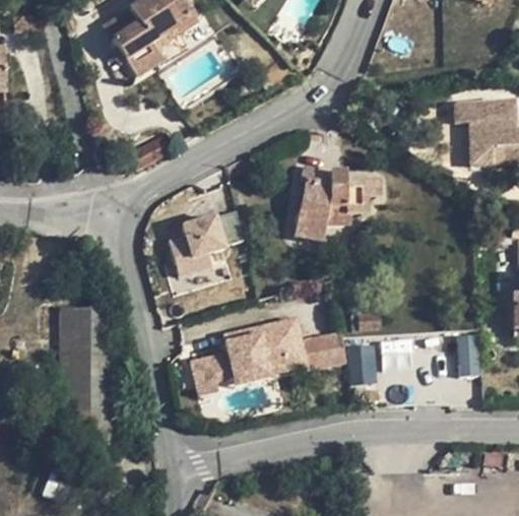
[(138,20),(112,38),(137,76),(165,58),(153,41),(177,25),(173,20),(191,8),(186,0),(139,0),(129,7),(138,20)]
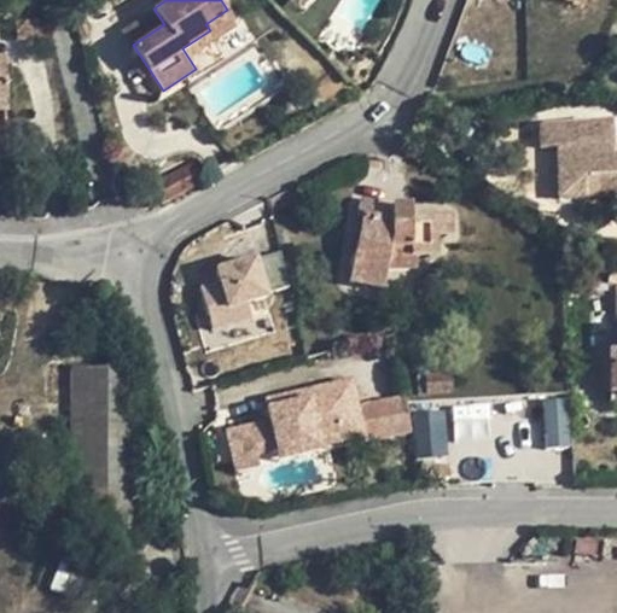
[(153,9),(123,28),(133,45),(164,24),(153,9)]
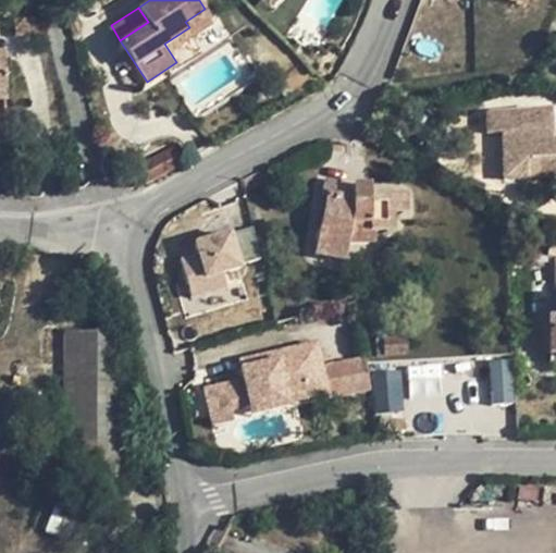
[(205,9),(185,22),(189,27),(193,34),(212,21),(205,9)]
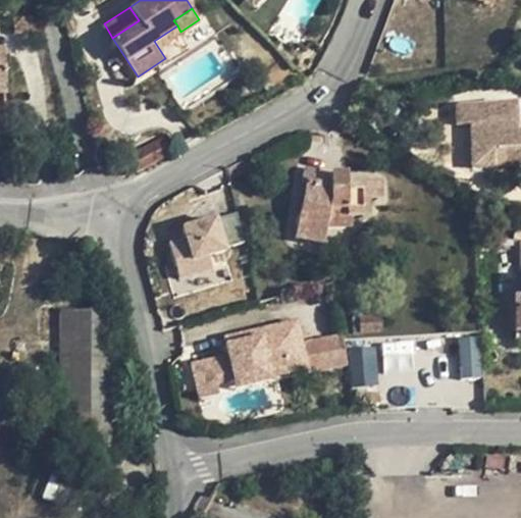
[(180,32),(177,26),(154,41),(165,58),(189,43),(180,32)]
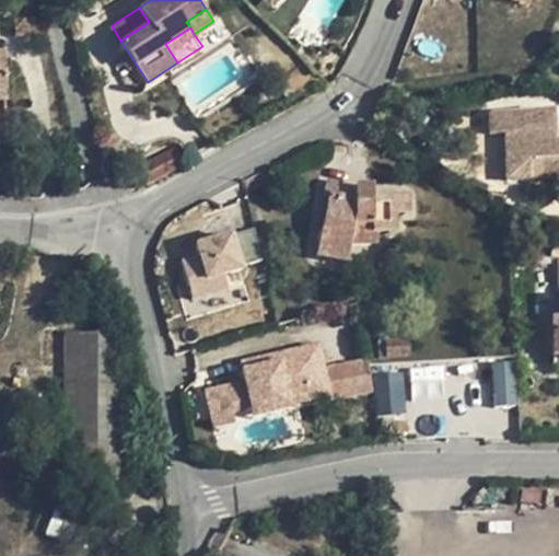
[(556,108),(490,109),(491,130),(507,130),(528,157),(528,174),(558,173),(558,126),(557,126),(556,108)]
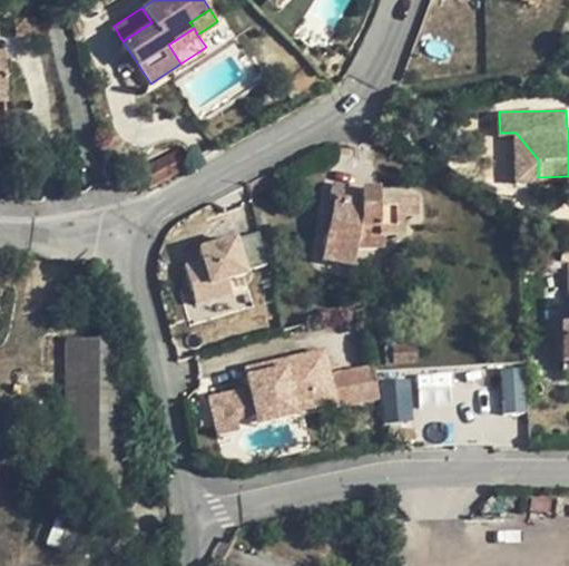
[(179,148),(143,166),(151,184),(188,165),(179,148)]
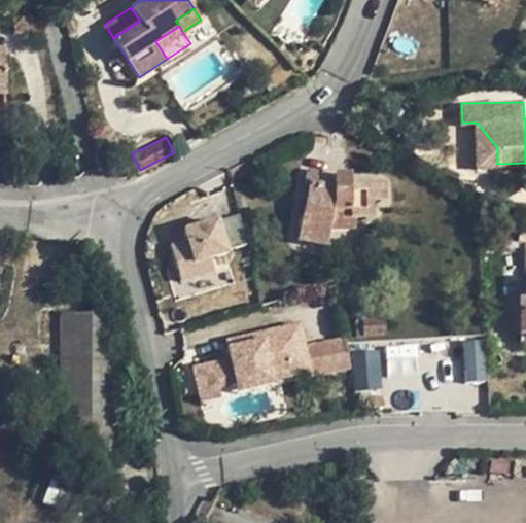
[(497,147),(478,148),(478,164),(497,164),(497,147)]
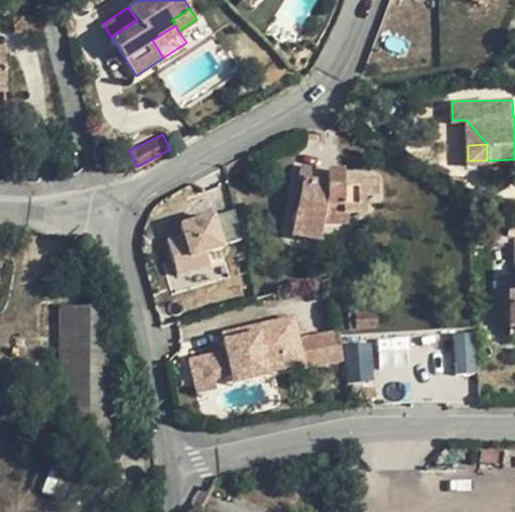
[(301,163),(297,176),(302,177),(291,233),(320,239),(324,223),(328,204),(344,205),(344,212),(348,212),(365,212),(364,195),(377,195),(376,174),(344,175),(344,168),(328,169),(327,179),(311,177),(314,164),(301,163)]
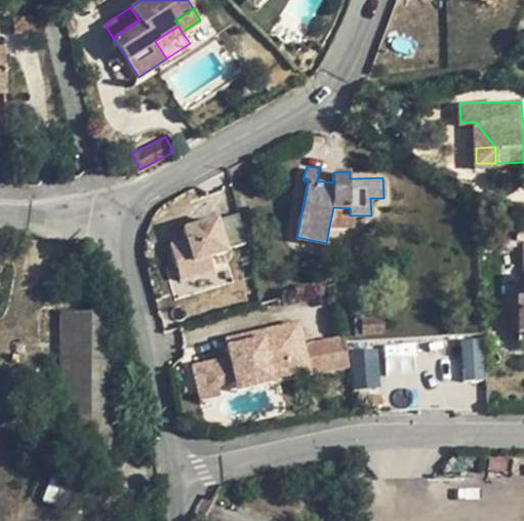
[(329,227),(355,226),(354,215),(350,215),(350,208),(333,207),(329,227)]
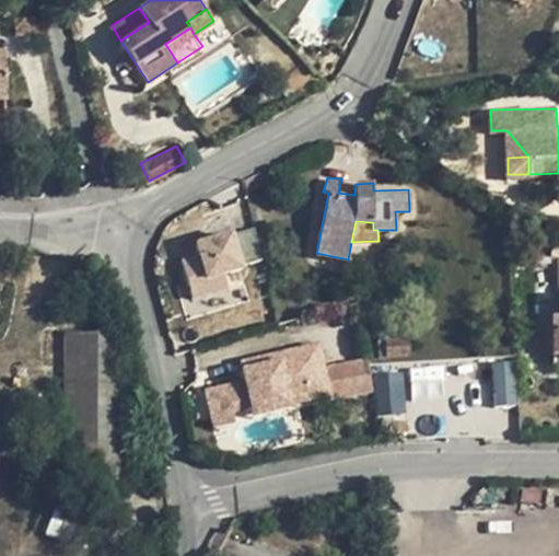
[(237,227),(173,244),(191,312),(213,305),(211,296),(236,289),(232,271),(248,267),(237,227)]
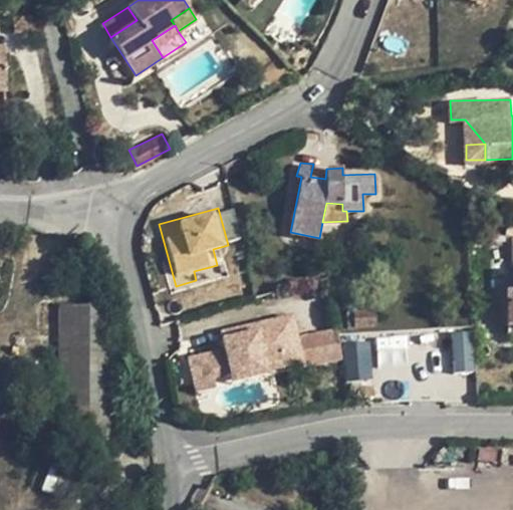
[(118,302),(58,302),(58,402),(60,402),(59,418),(58,418),(58,446),(119,462),(118,302)]
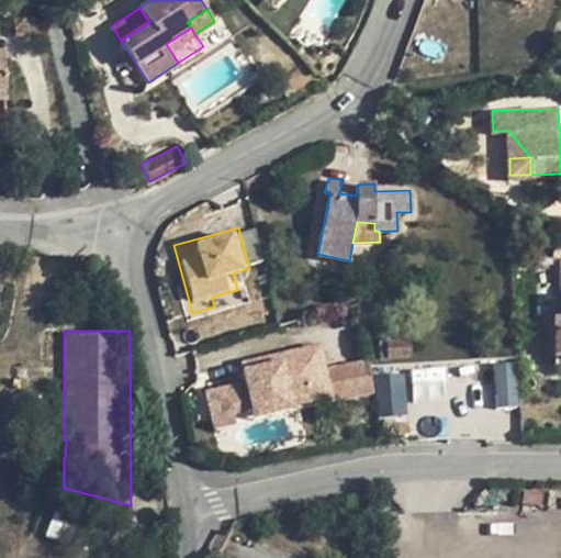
[(410,336),(389,337),(390,355),(411,353),(410,336)]
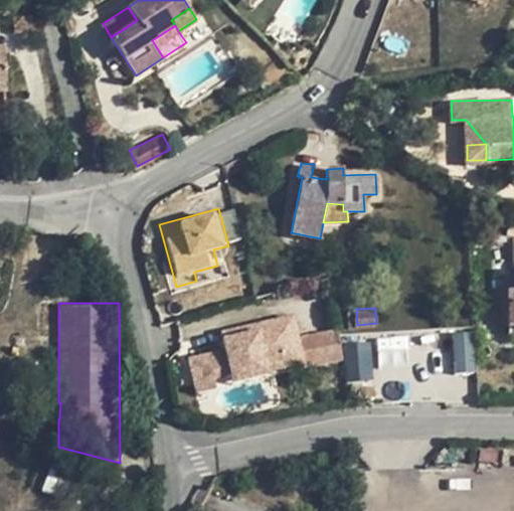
[(224,348),(207,353),(213,377),(214,376),(229,373),(266,364),(267,370),(289,365),(287,360),(302,356),(293,314),(255,323),(258,331),(221,339),(224,348)]
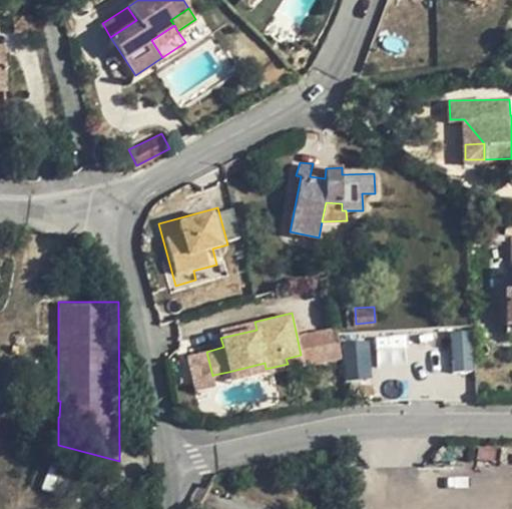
[(254,322),(219,330),(220,338),(257,330),(254,322)]
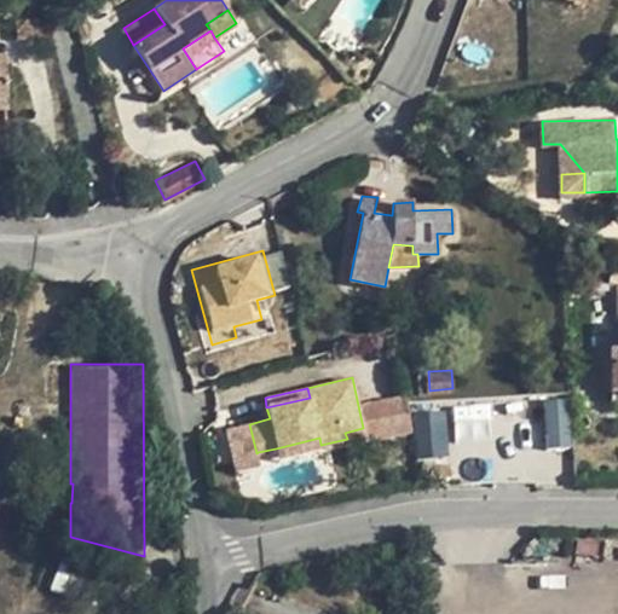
[(547,442),(567,441),(567,397),(547,397),(547,442)]
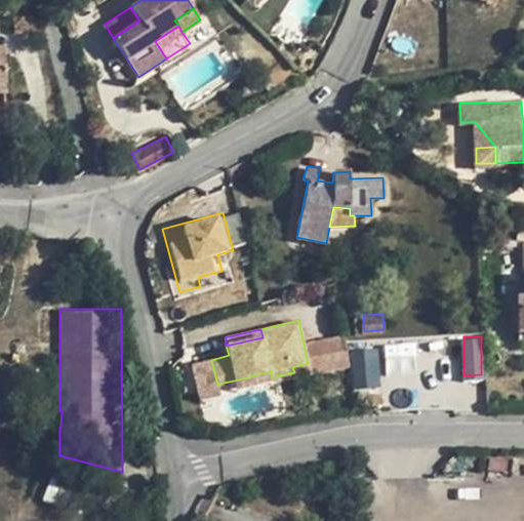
[(389,355),(359,357),(361,392),(391,390),(389,355)]
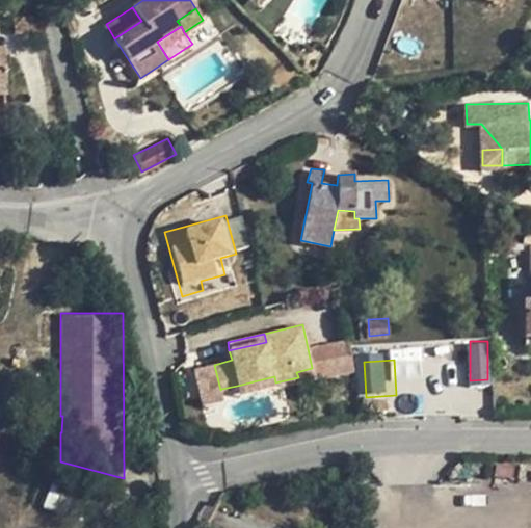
[(220,390),(214,365),(194,369),(203,403),(223,399),(221,389),(220,390)]
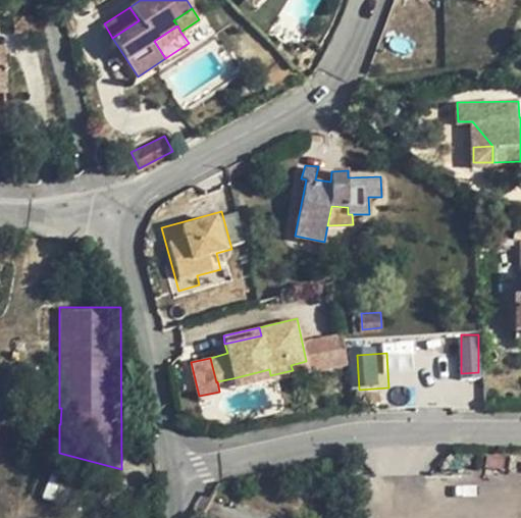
[(291,365),(293,370),(308,366),(306,361),(291,365)]
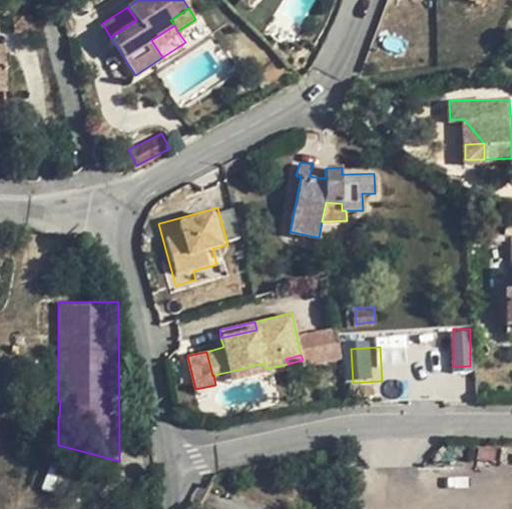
[(266,369),(265,363),(228,372),(231,381),(267,373),(266,369)]
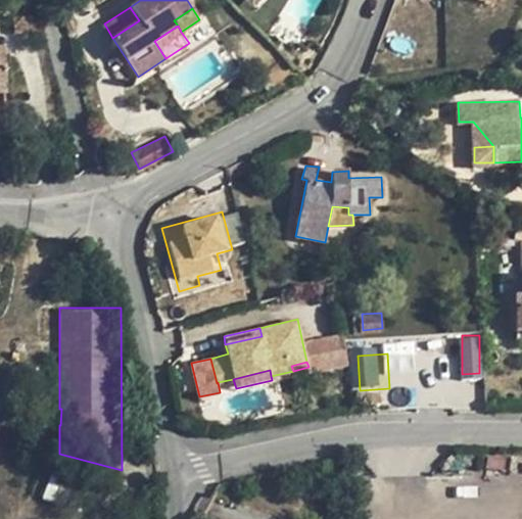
[(59,409),(45,409),(45,424),(59,425),(60,425),(61,409),(59,409)]
